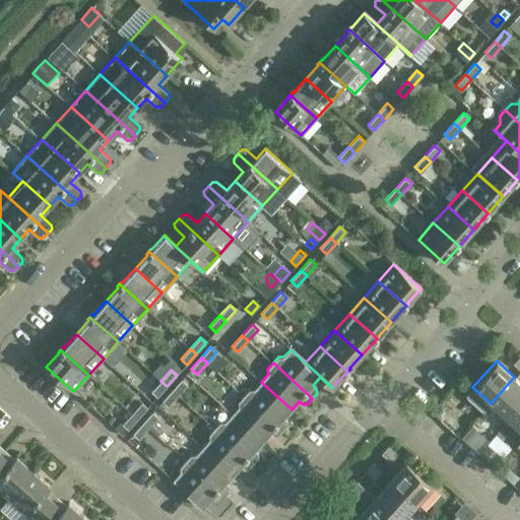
[(519,381),(514,377),(491,403),(508,418),(519,404),(519,381)]
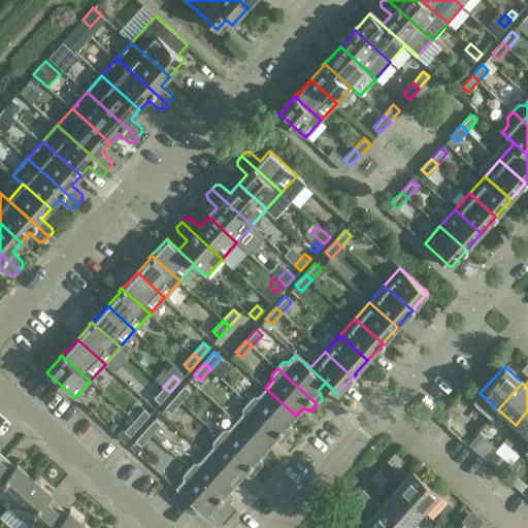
[(191,391),(185,385),(174,396),(180,401),(191,391)]
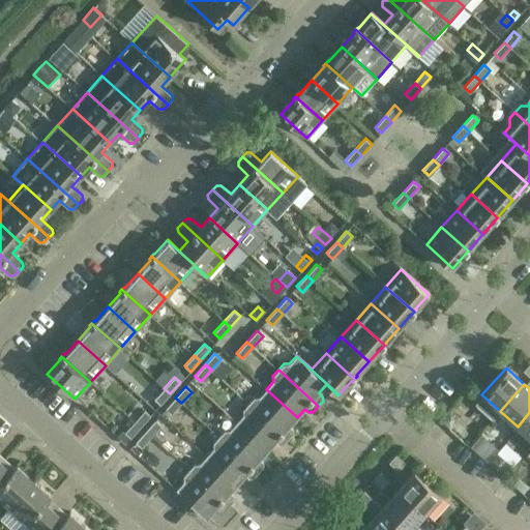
[(170,393),(164,388),(154,399),(160,405),(170,393)]
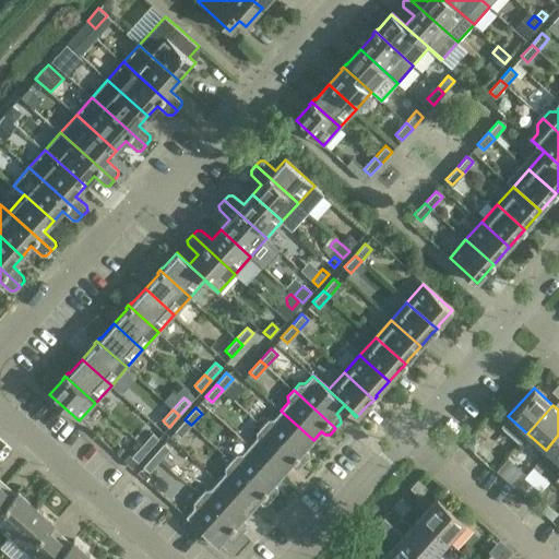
[(268,419),(262,426),(304,463),(309,458),(309,453),(305,449),(313,440),(281,411),(273,418),(268,419)]
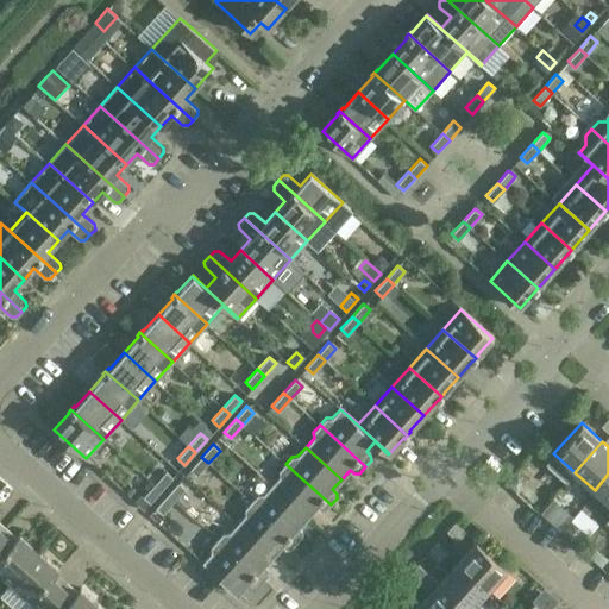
[(208,463),(201,457),(189,470),(196,476),(208,463)]
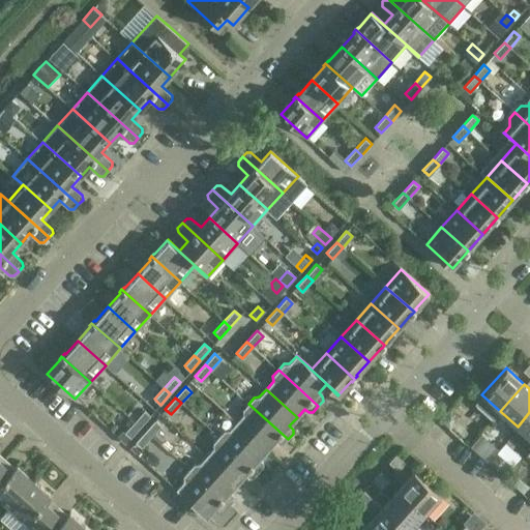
[(288,439),(248,404),(243,409),(243,415),(236,422),(267,450),(274,442),(278,445),(283,445),(288,439)]
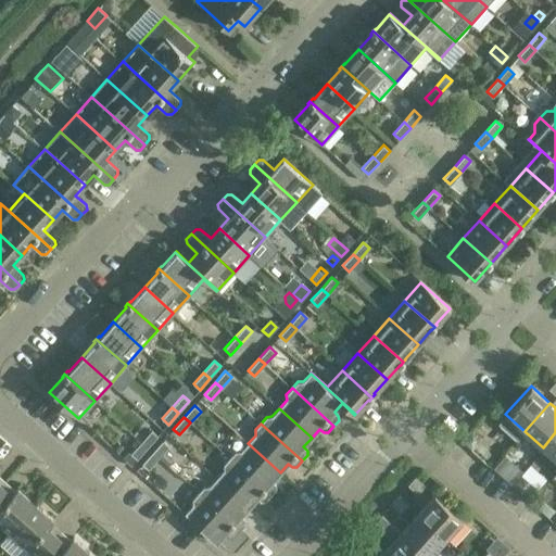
[(148,447),(158,436),(151,430),(141,442),(148,447)]
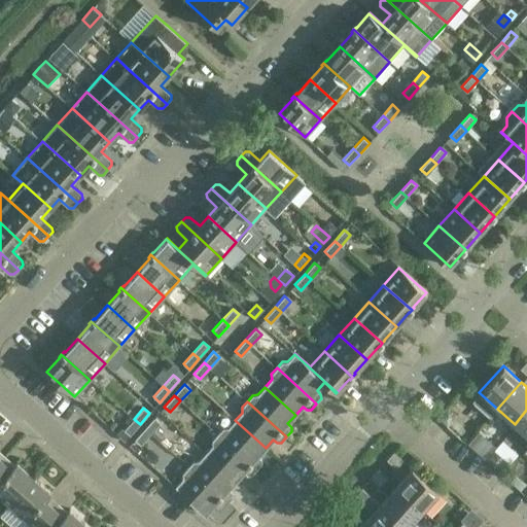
[(526,410),(515,424),(526,435),(526,410)]
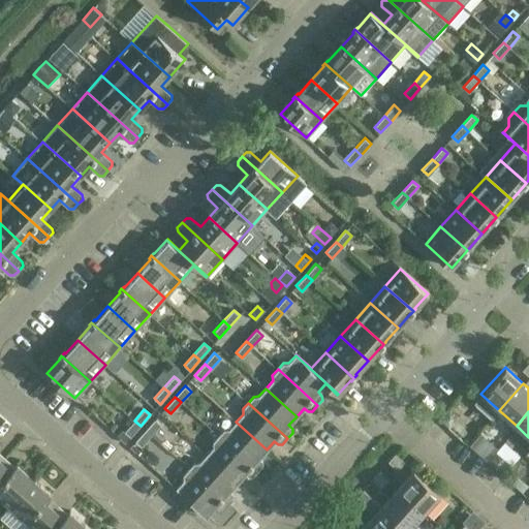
[(450,418),(449,424),(454,427),(459,426),(460,421),(456,416),(450,418)]
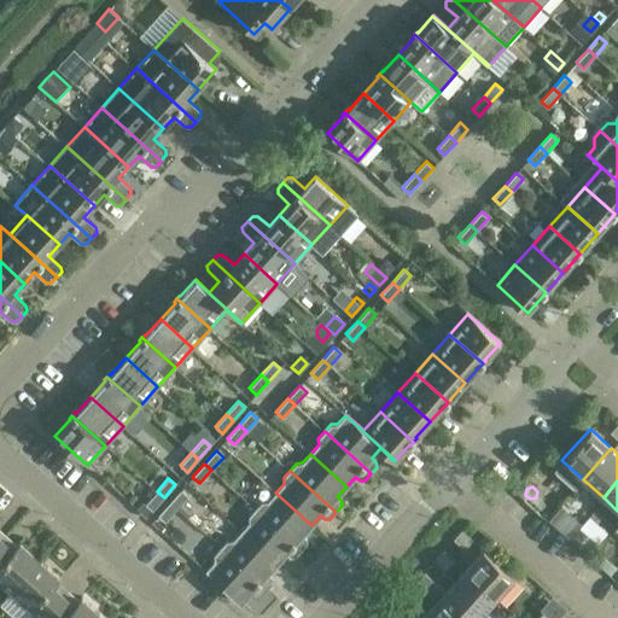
[(188,496),(181,489),(169,502),(176,509),(188,496)]
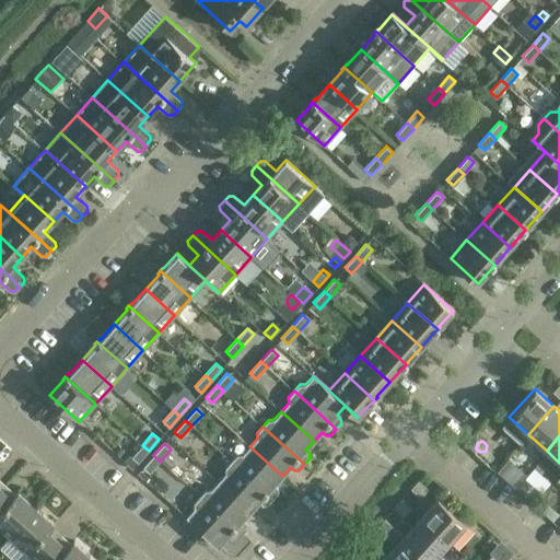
[(149,451),(142,445),(131,457),(138,463),(149,451)]
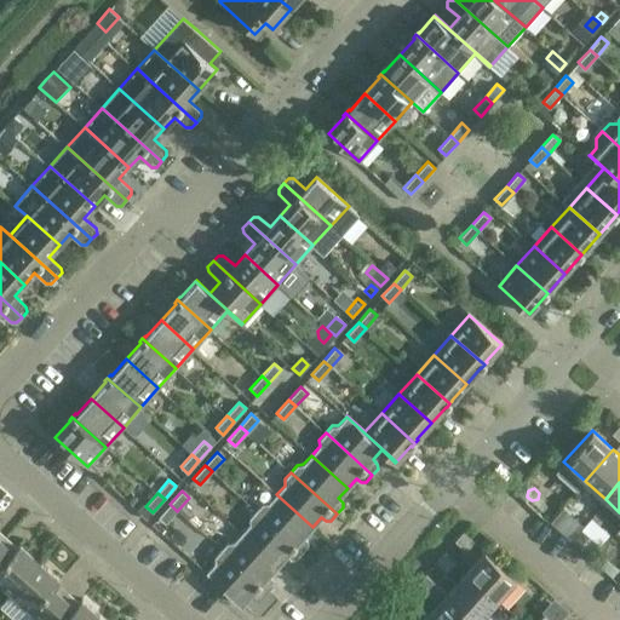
[(262,504),(256,511),(302,552),(308,546),(308,541),(303,537),(313,527),(276,494),(269,503),(262,504)]
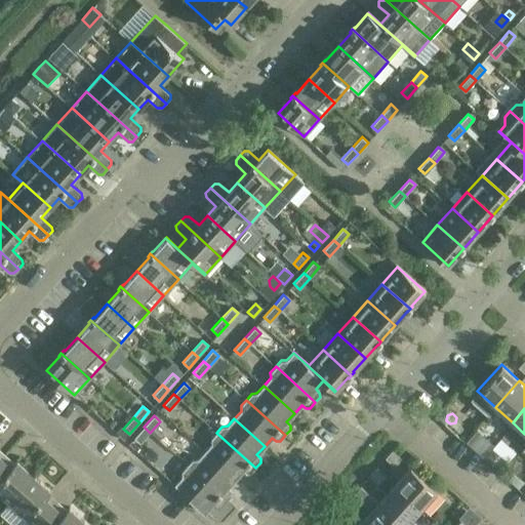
[(150,433),(144,427),(133,438),(139,443),(150,433)]
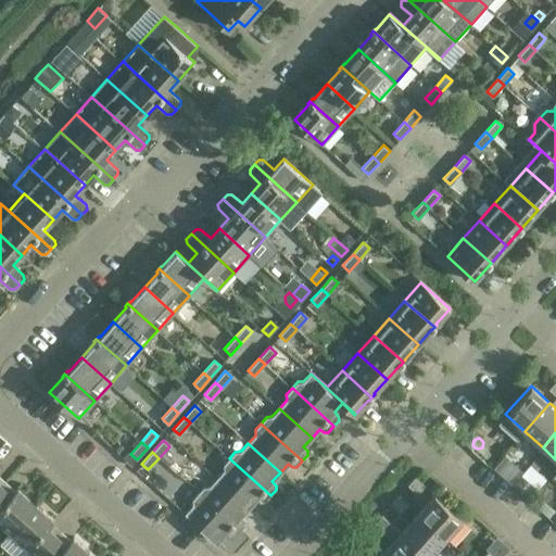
[(270,495),(229,458),(224,464),(224,470),(216,478),(249,507),(256,498),(261,502),(265,502),(270,495)]
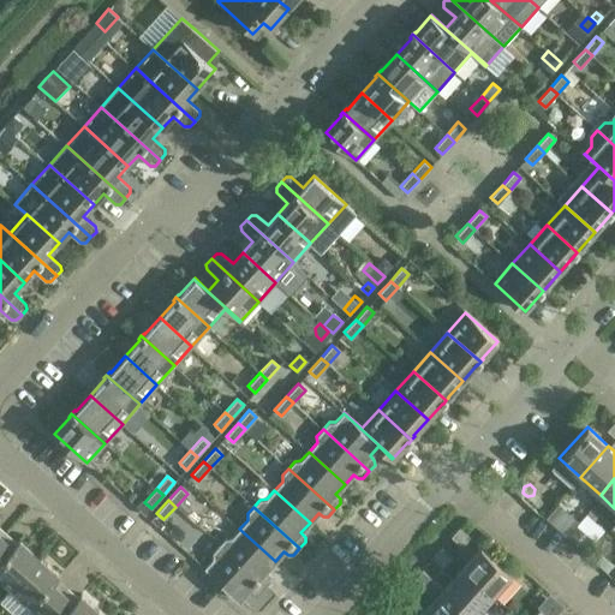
[(561,519),(555,525),(565,535),(571,529),(561,519)]
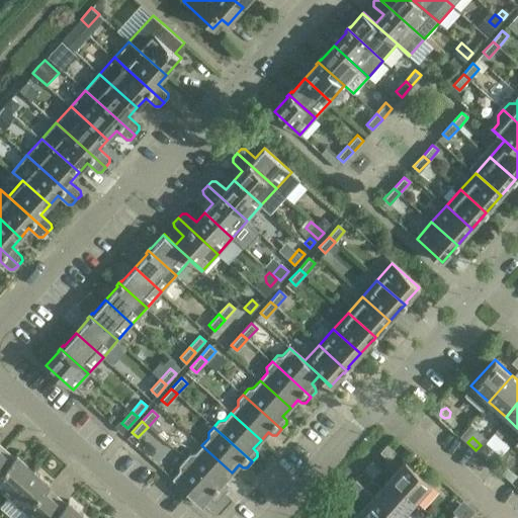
[(387,444),(380,451),(390,459),(397,452),(387,444)]
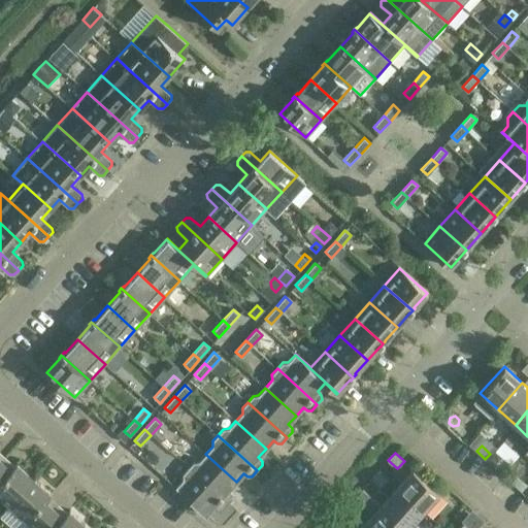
[(193,462),(188,468),(228,503),(232,498),(232,494),(228,490),(236,482),(205,454),(199,461),(193,462)]
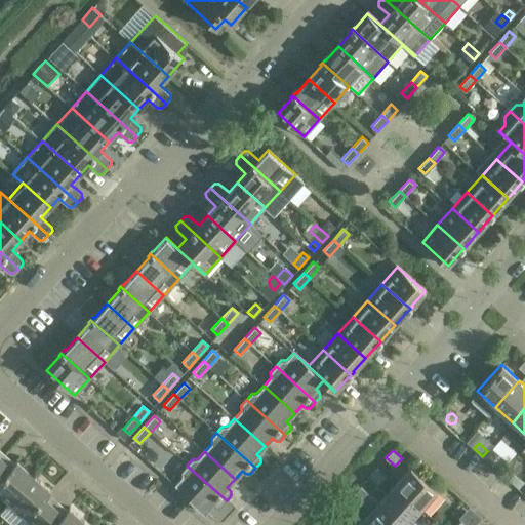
[(498,454),(492,461),(500,469),(507,461),(498,454)]
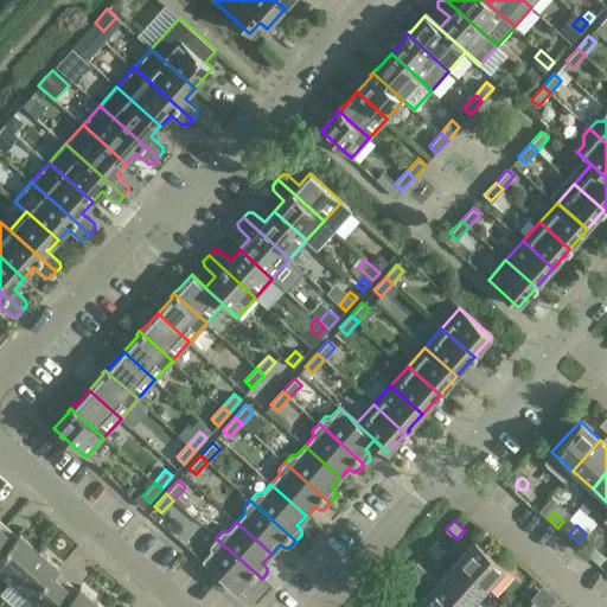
[(13,538),(4,529),(0,532),(0,570),(11,581),(39,550),(19,531),(13,538)]
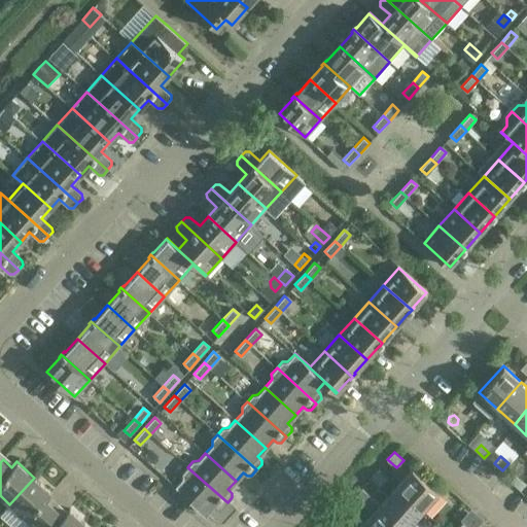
[(227,502),(187,467),(182,473),(182,479),(175,487),(206,515),(214,505),(217,508),(222,508),(227,502)]
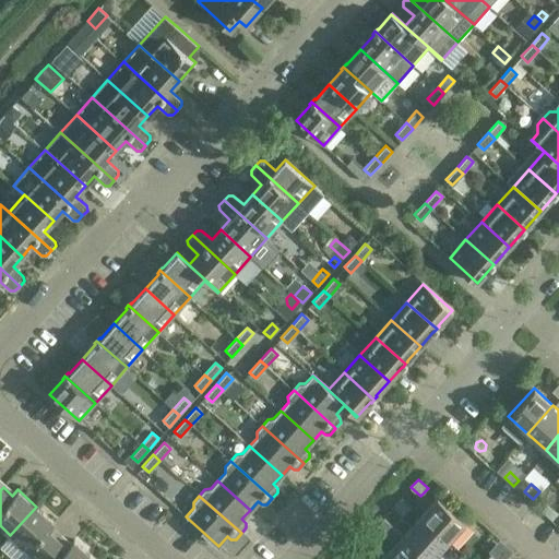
[(436,496),(419,515),(448,540),(465,522),(436,496)]
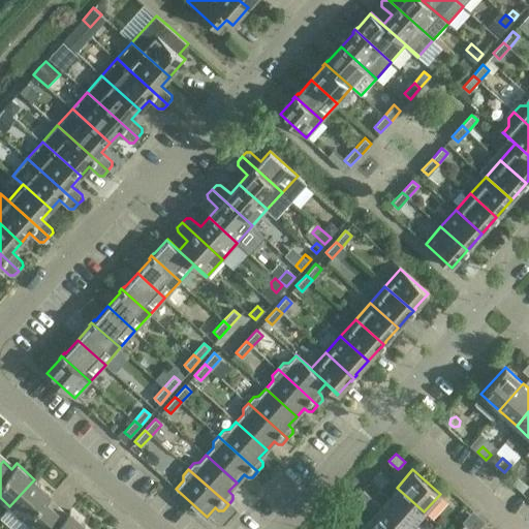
[(379,471),(372,479),(381,488),(389,479),(379,471)]
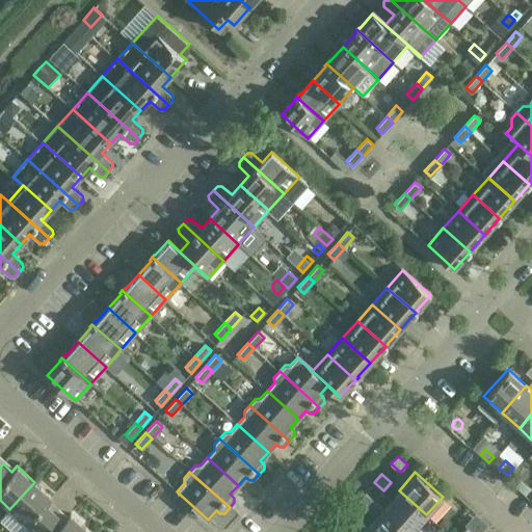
[(52,498),(34,482),(9,509),(34,531),(36,531),(56,511),(47,503),(52,498)]
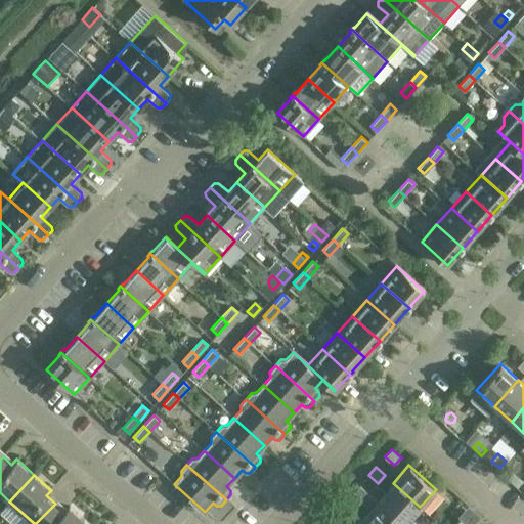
[(403,523),(420,507),(393,483),(377,500),(403,523)]
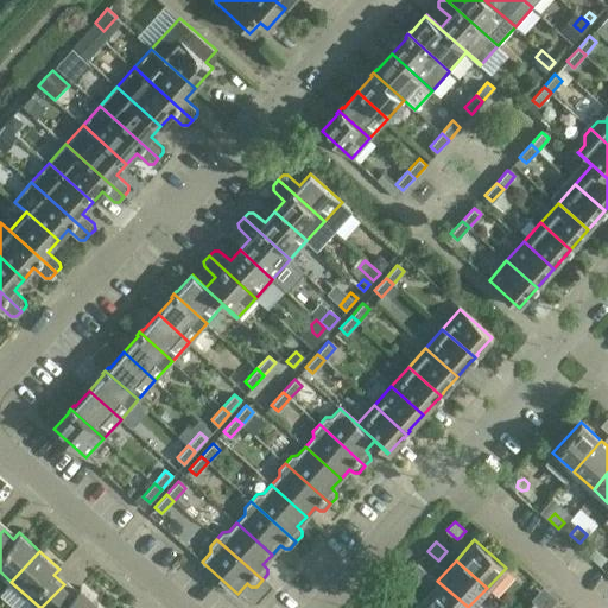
[(429,571),(418,562),(410,571),(420,581),(429,571)]
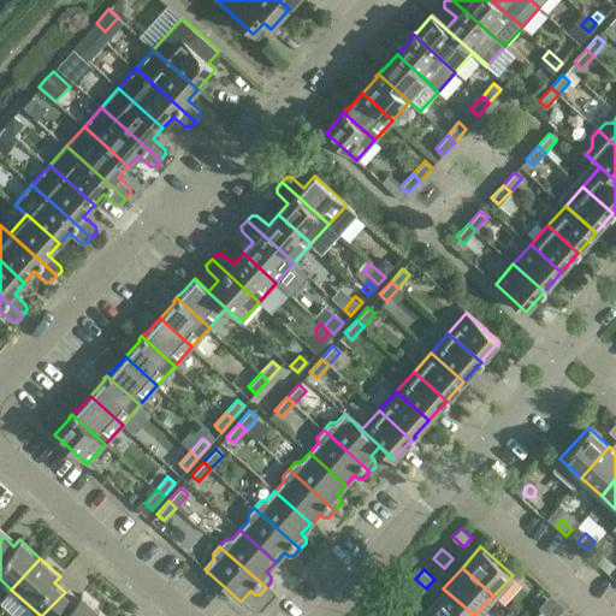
[(474,615),(443,588),(425,609),(433,615),(474,615)]
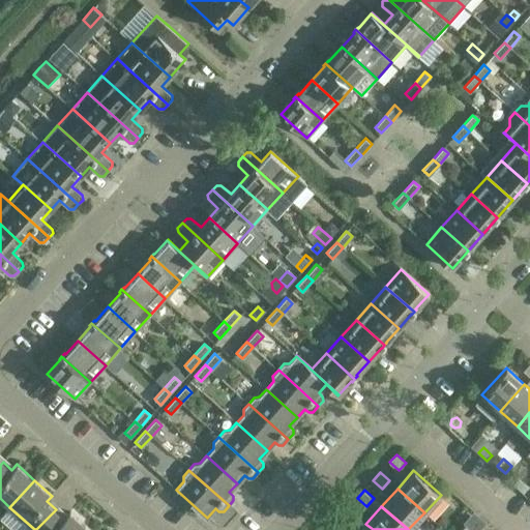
[(357,516),(348,507),(342,516),(351,524),(357,516)]
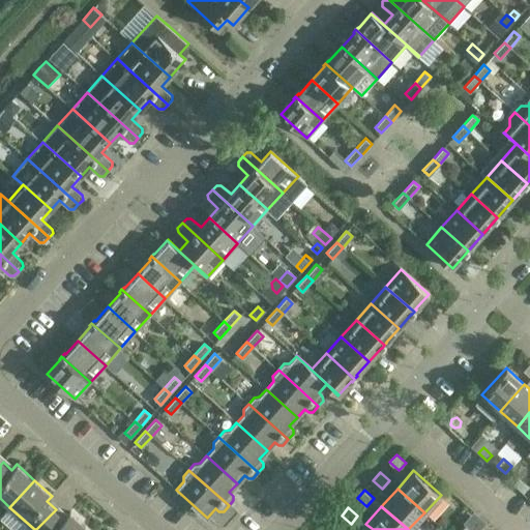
[(64,517),(56,509),(36,529),(84,529),(87,527),(69,511),(64,517)]
